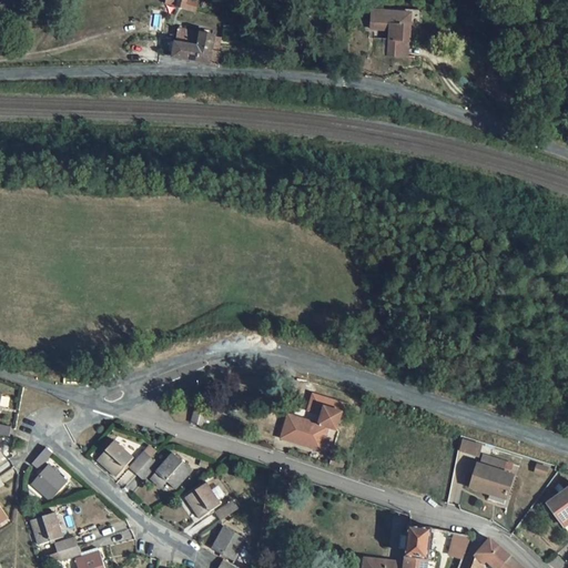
[(199,3),(186,0),(166,0),(165,3),(196,12),(199,3)]
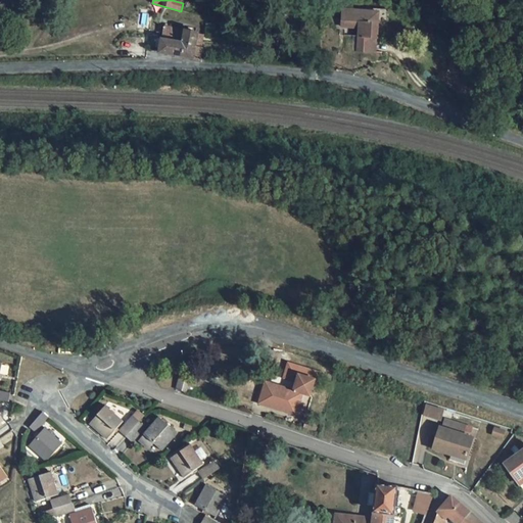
[(379,13),(342,10),(341,27),(359,29),(359,38),(358,51),(375,52),(375,45),(376,45),(376,38),(377,39),(379,13)]
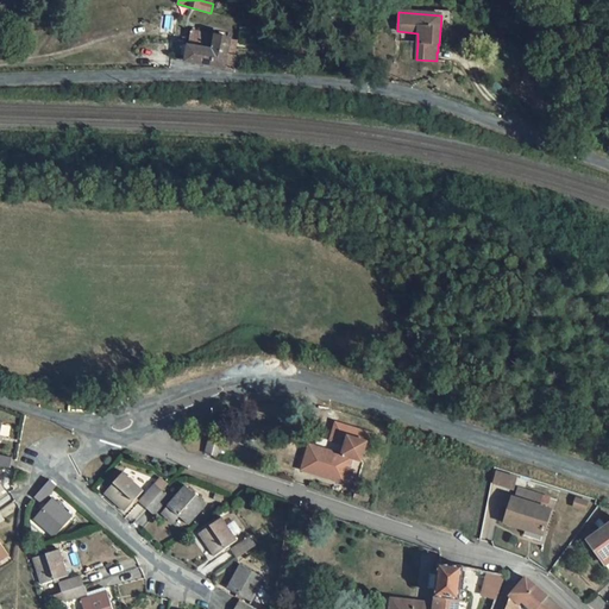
[(192,31),(188,46),(186,61),(226,68),(234,69),(237,56),(234,56),(228,55),(231,42),(232,38),(215,36),(192,31)]
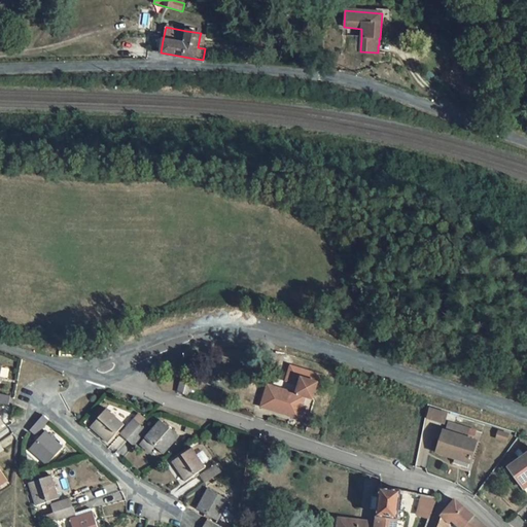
[(415,42),(397,34),(394,38),(413,47),(415,42)]
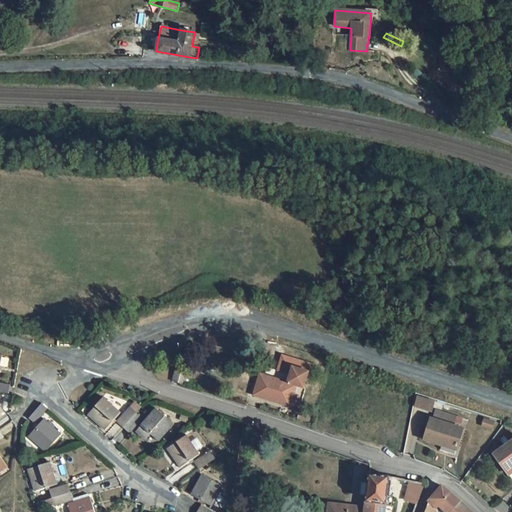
[(457,60),(449,56),(446,63),(446,64),(452,66),(454,67),(457,60)]
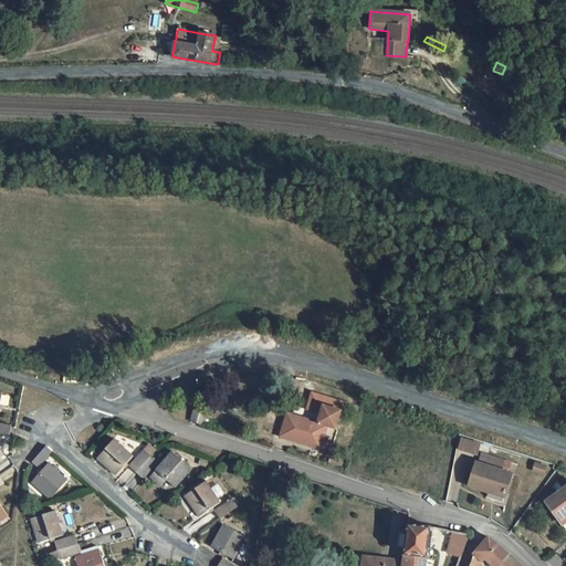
[(287,415),(281,438),(321,450),(327,427),(336,429),(339,418),(345,420),(349,406),(313,395),(307,411),(321,416),(318,423),(287,415)]
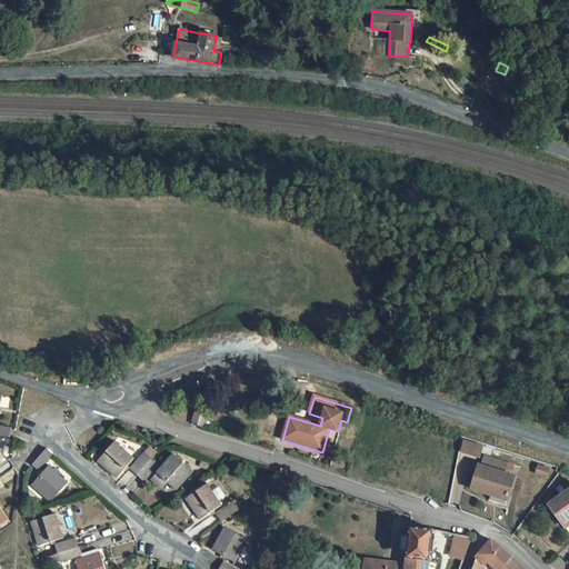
[(208,416),(196,412),(193,425),(206,427),(208,416)]
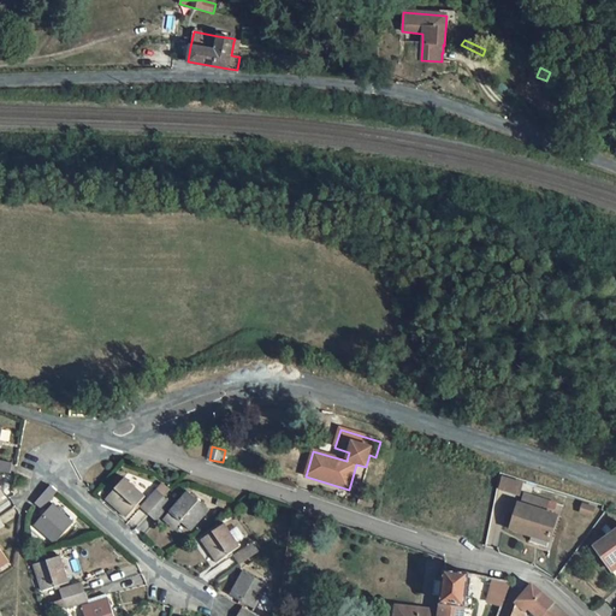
[(12,463),(0,461),(0,472),(11,474),(12,463)]
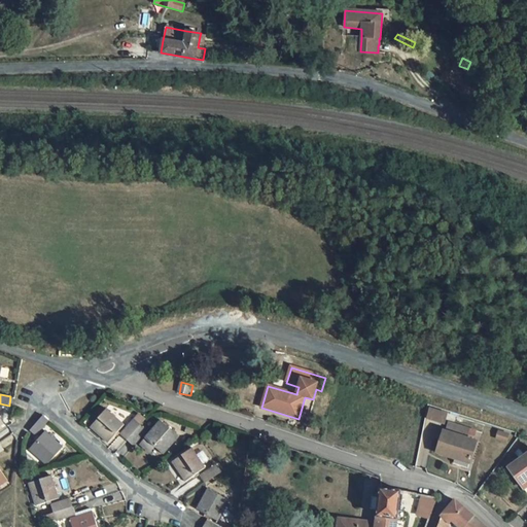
[(444,423),(446,412),(429,408),(426,419),(444,423)]
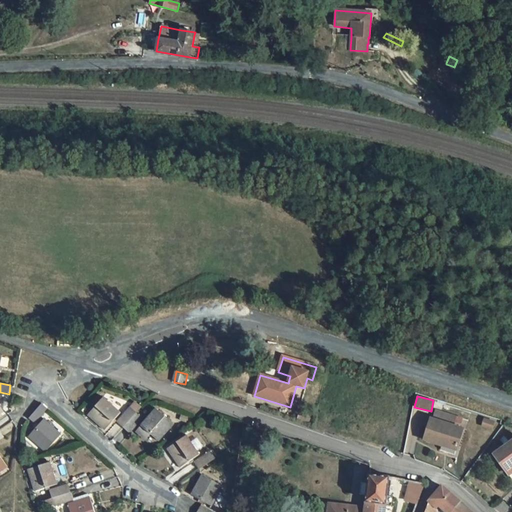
[(121,413),(103,397),(87,415),(105,431),(121,413)]
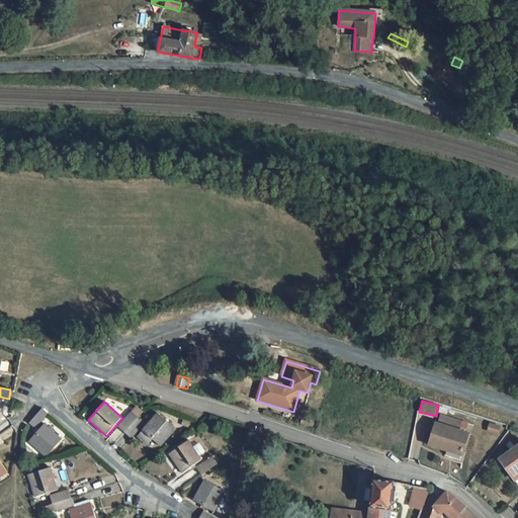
[(42,408),(28,424),(35,430),(50,414),(42,408)]
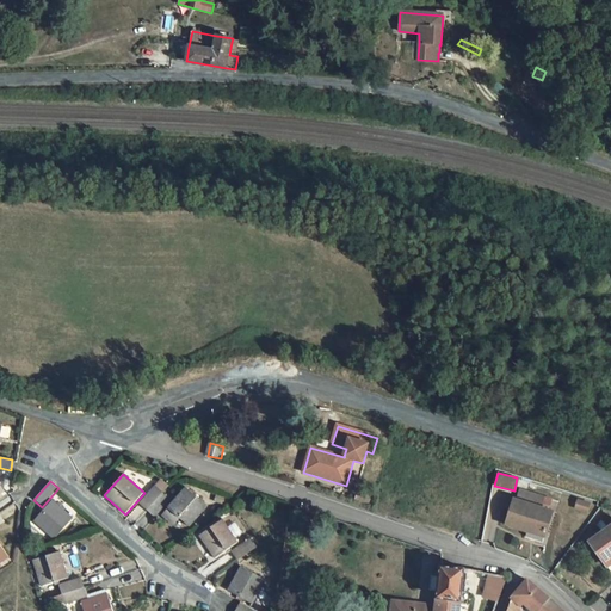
[(155,486),(139,504),(147,511),(164,493),(155,486)]
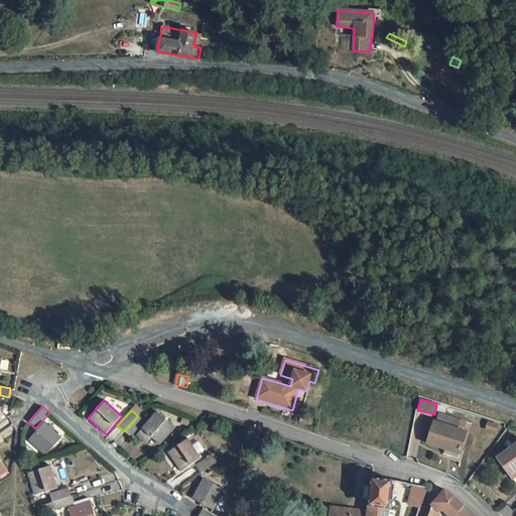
[(175,427),(157,411),(141,429),(159,445),(175,427)]
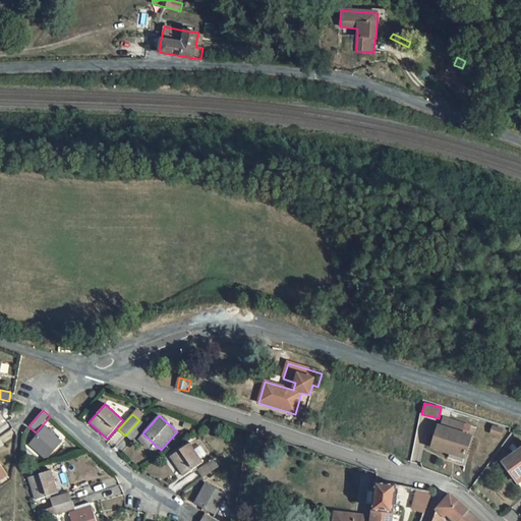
[(139,420),(125,436),(132,442),(147,426),(139,420)]
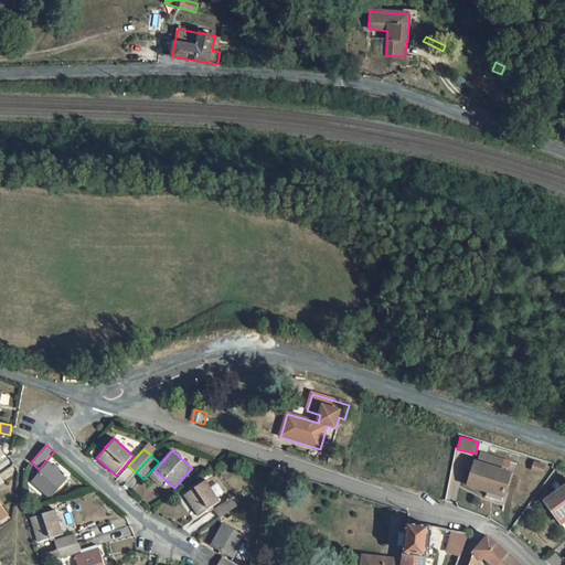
[(49,462),(31,482),(51,500),(68,480),(49,462)]
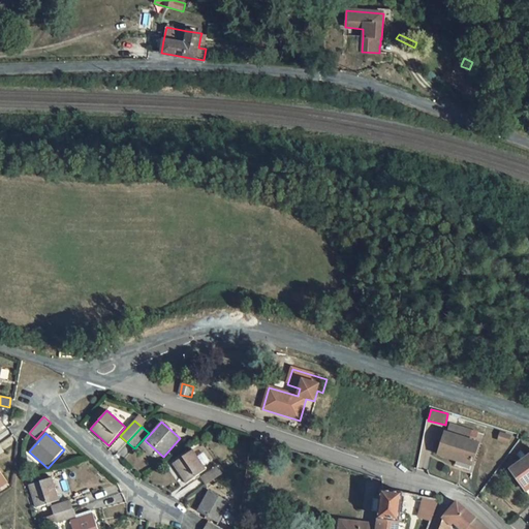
[(479,443),(445,433),(438,455),(457,461),(458,459),(472,463),(479,443)]
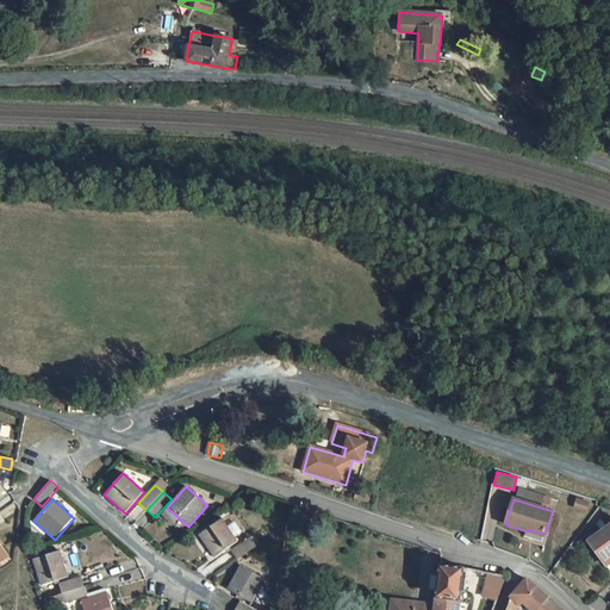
[(589,504),(577,500),(574,508),(586,511),(589,504)]
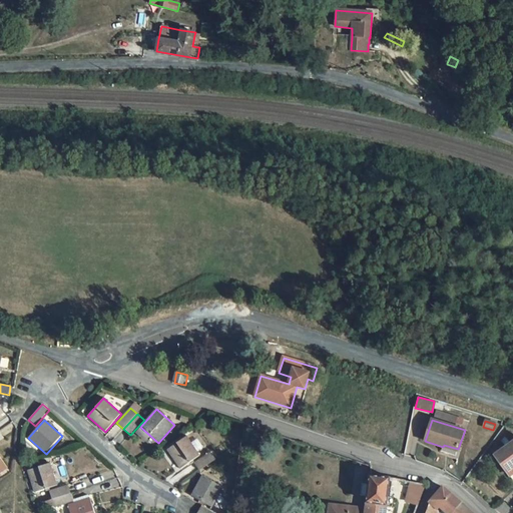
[(187,436),(167,450),(180,470),(200,456),(187,436)]
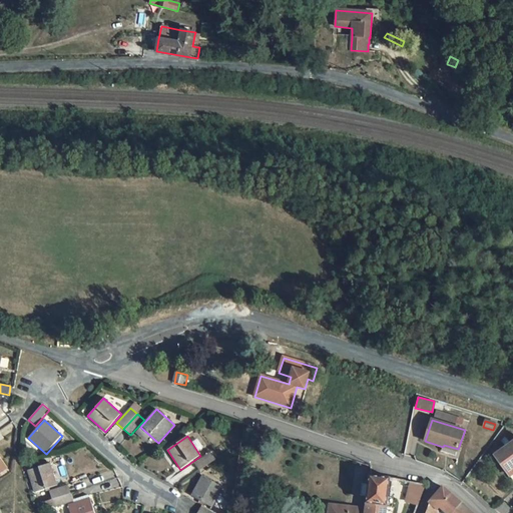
[(512,442),(495,455),(510,476),(512,473),(512,442)]
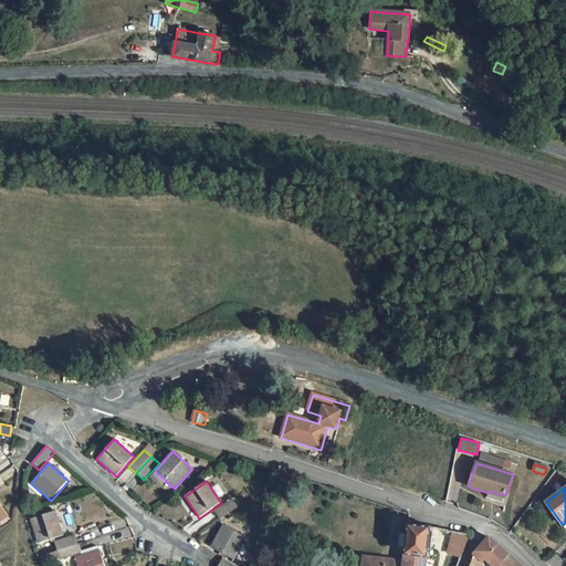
[(233,499),(215,511),(220,520),(238,506),(233,499)]
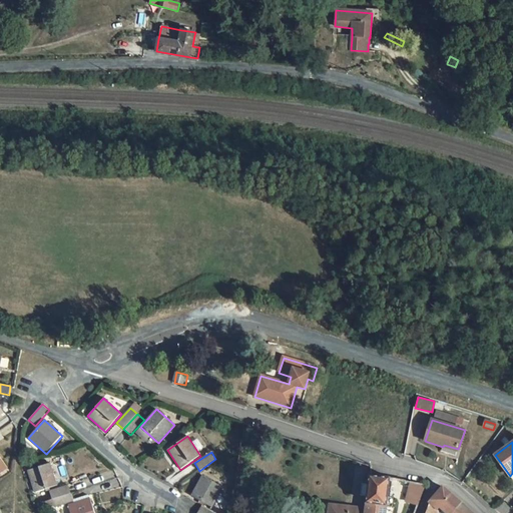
[(50,463),(27,471),(34,493),(58,486),(50,463)]
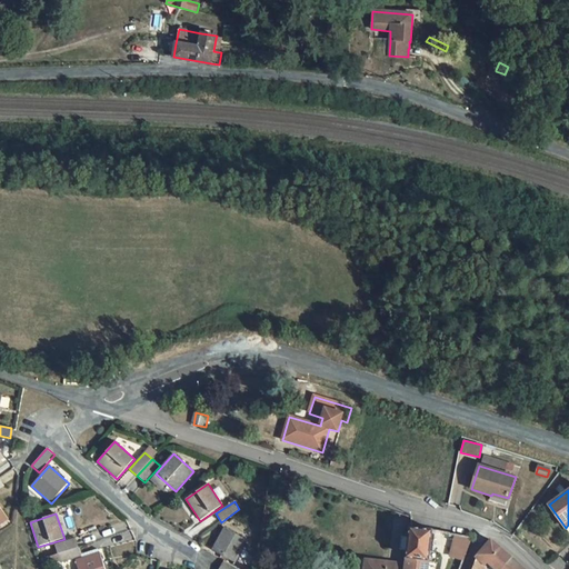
[(249,540),(225,528),(211,550),(236,563),(249,540)]
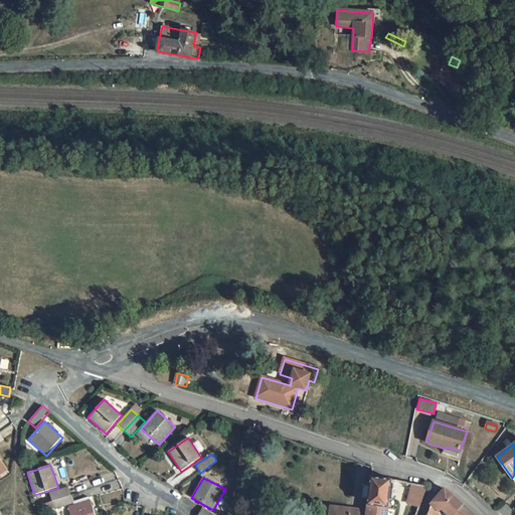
[(391,480),(372,478),(370,487),(369,499),(367,510),(367,512),(366,514),(386,514),(390,490),(391,480)]
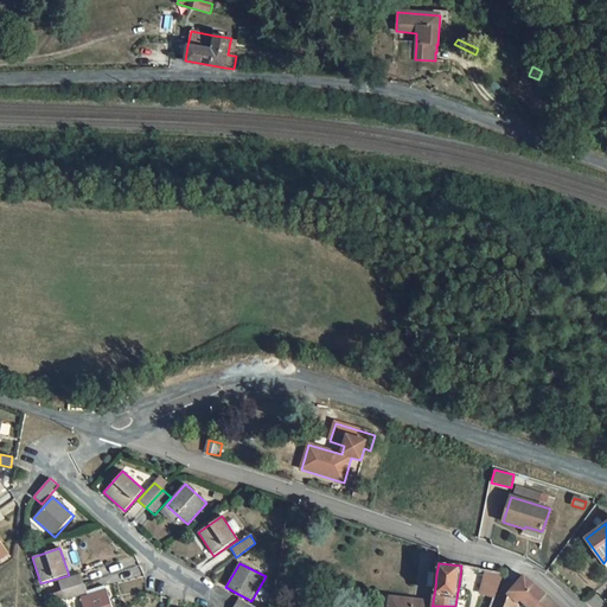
[(505,574),(480,569),(473,590),(497,595),(498,592),(505,574)]
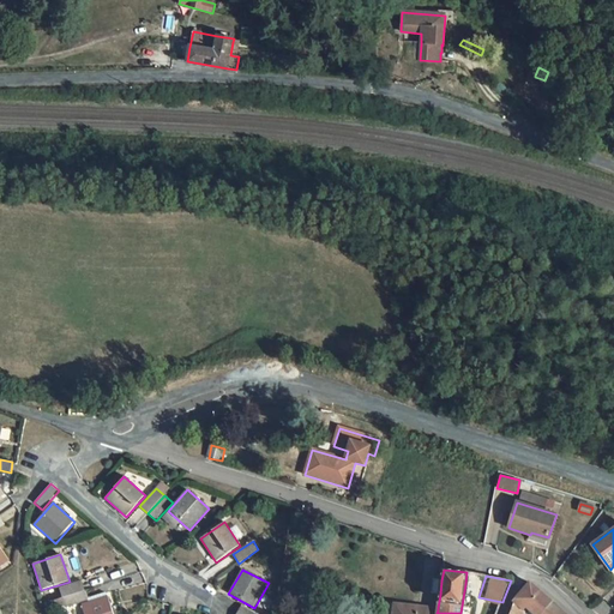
[(82,581),(59,588),(62,597),(85,591),(82,581)]
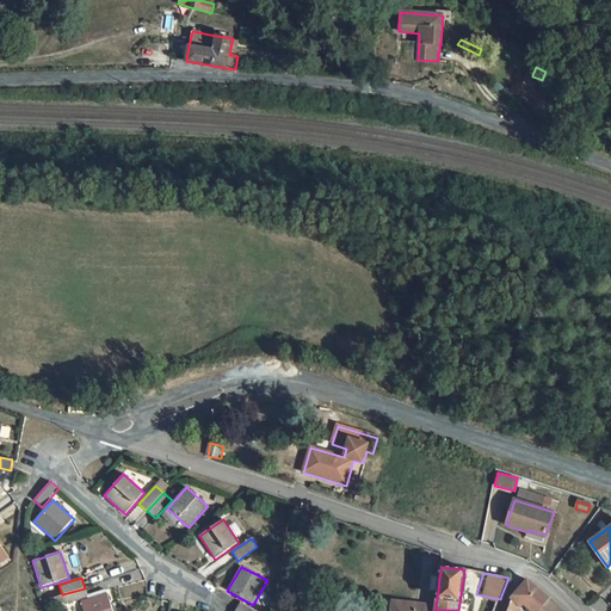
[(432,578),(430,591),(438,592),(439,578),(432,578)]
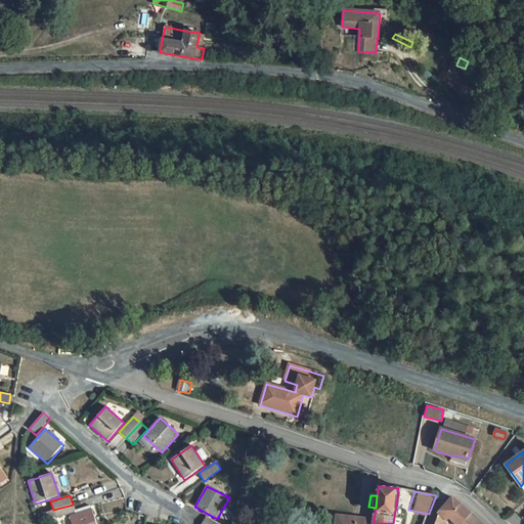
[(464,523),(472,515),(452,498),(439,514),(446,521),(447,521),(450,518),(456,523),(464,523)]
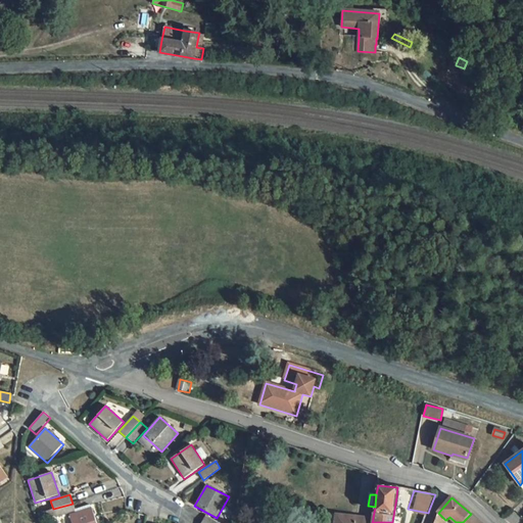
[(73,504),(53,509),(55,518),(76,512),(73,504)]
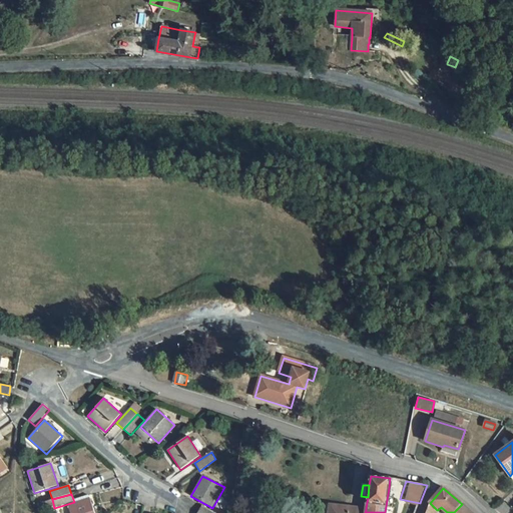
[(95,512),(91,499),(68,506),(70,512),(95,512)]
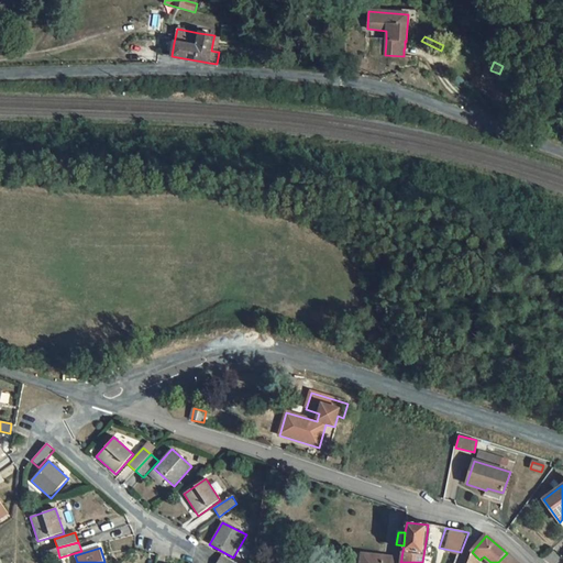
[(461,552),(439,548),(435,555),(459,559),(461,552)]
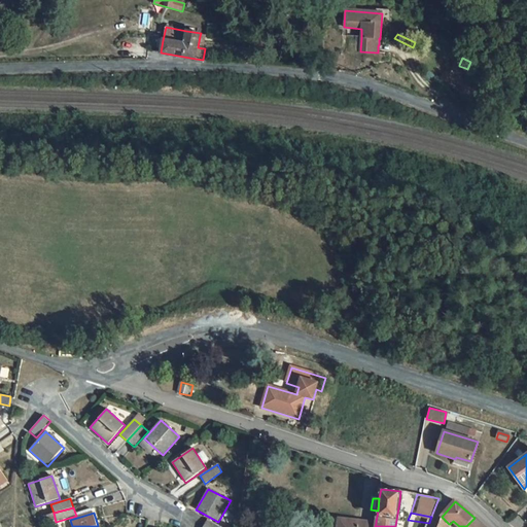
[(449,526),(449,524),(442,517),(437,526),(449,526)]
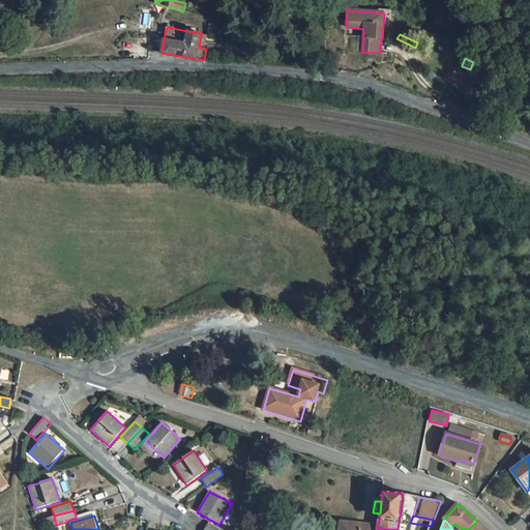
[(488,529),(477,521),(469,529),(488,529)]
